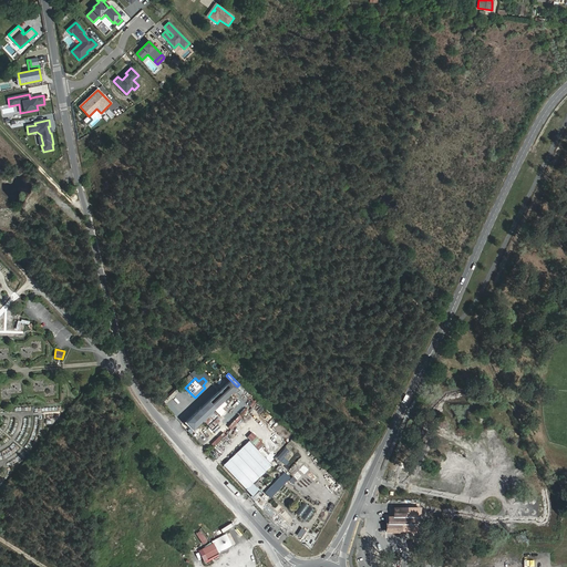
[(184,405),(191,400),(183,391),(169,403),(181,415),(187,409),(184,405)]
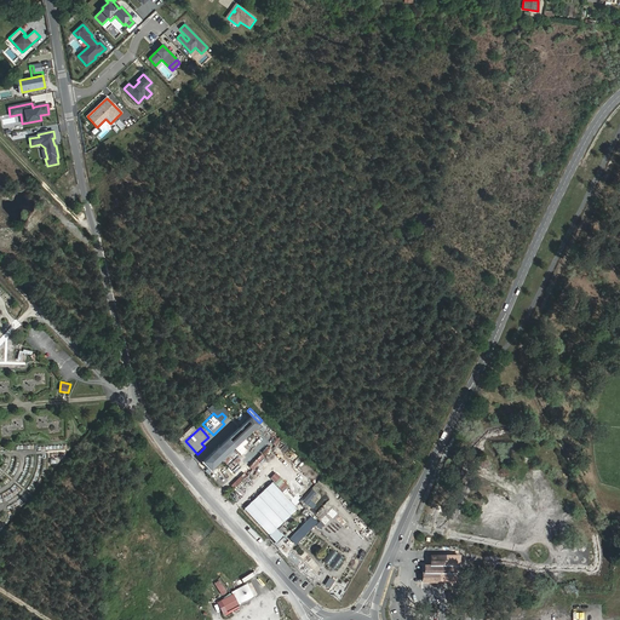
[(487,459),(483,457),(478,466),(487,470),(489,464),(486,461),(487,459)]
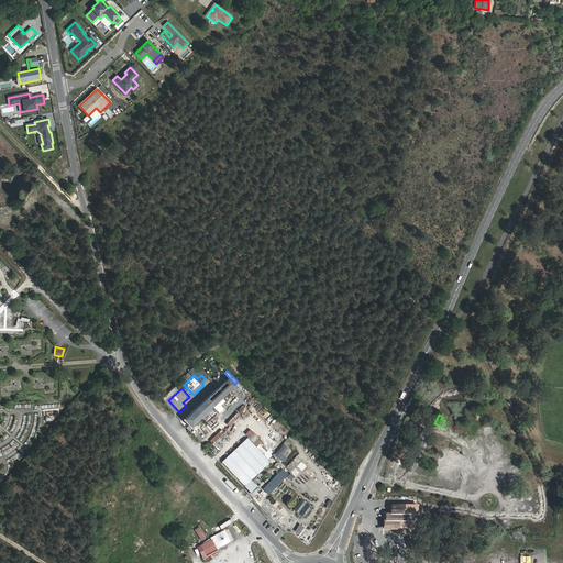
[(273,421),(269,424),(278,433),(282,430),(273,421)]
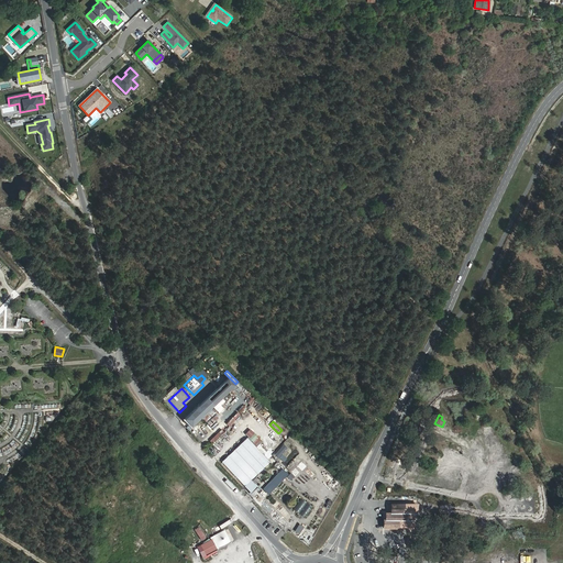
[(223,461),(247,438),(245,435),(220,457),(223,461)]
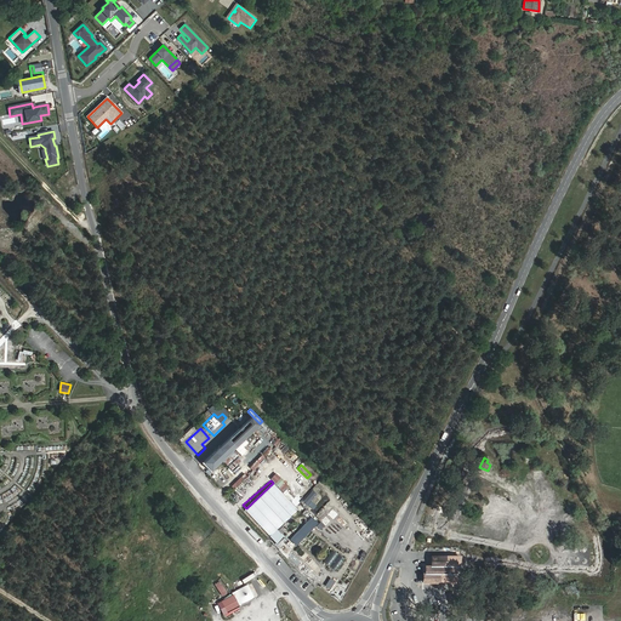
[(281,533),(302,513),(273,483),(246,508),(244,510),(280,548),(289,541),(281,533)]
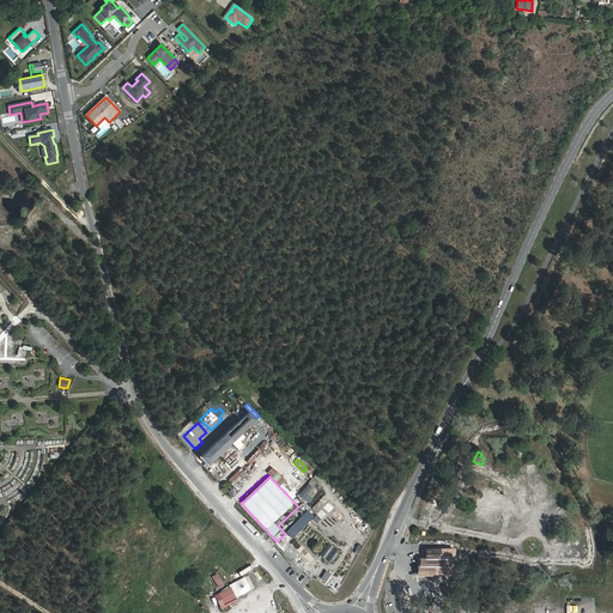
[(309,502),(313,498),(308,495),(314,487),(308,483),(299,496),(309,502)]
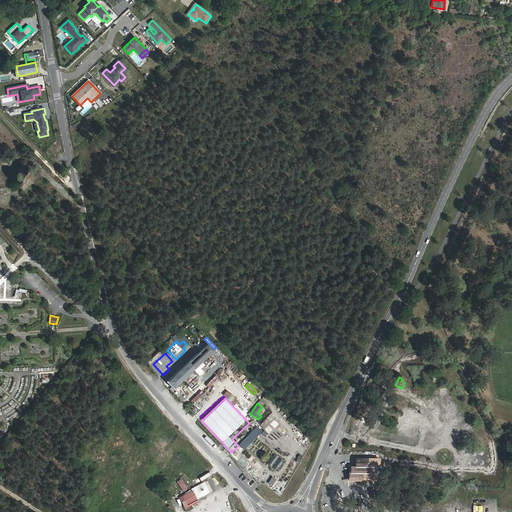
[(408,408),(407,410),(425,417),(426,415),(408,408)]
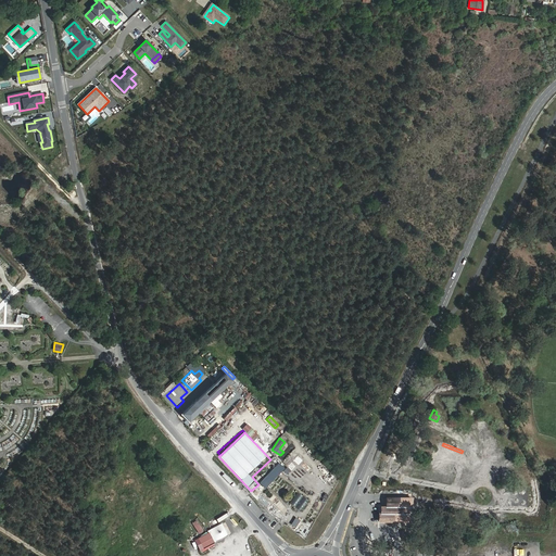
[(299,455),(293,460),(299,466),(304,460),(299,455)]
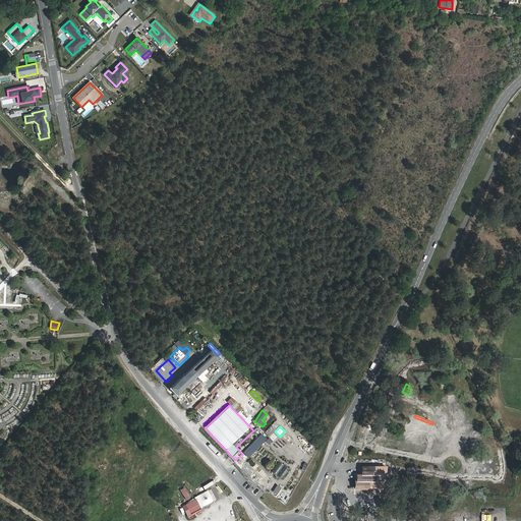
[(283,437),(289,443),(292,439),(286,432),(283,437)]
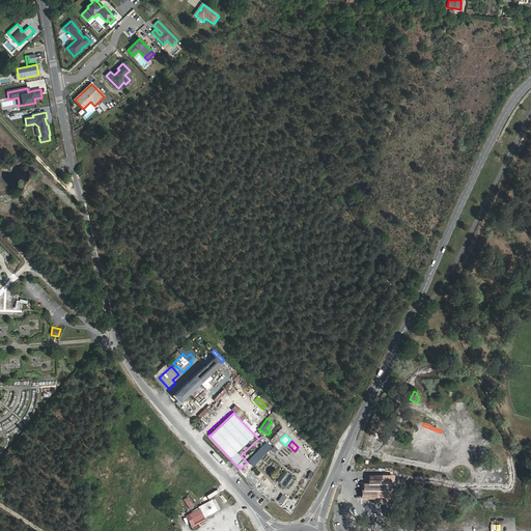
[(431,453),(432,452),(415,444),(414,446),(431,453)]
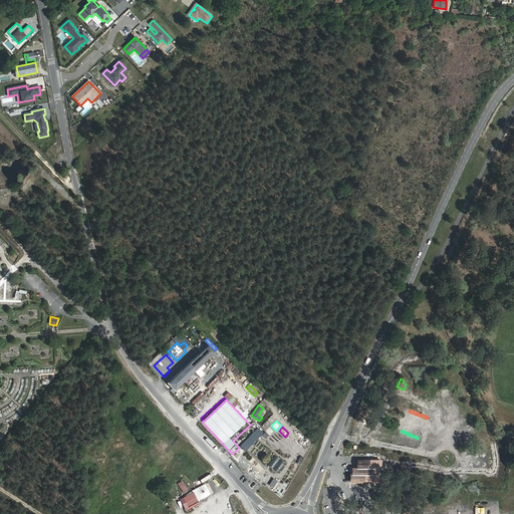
[(296,435),(301,441),(306,437),(301,431),(296,435)]
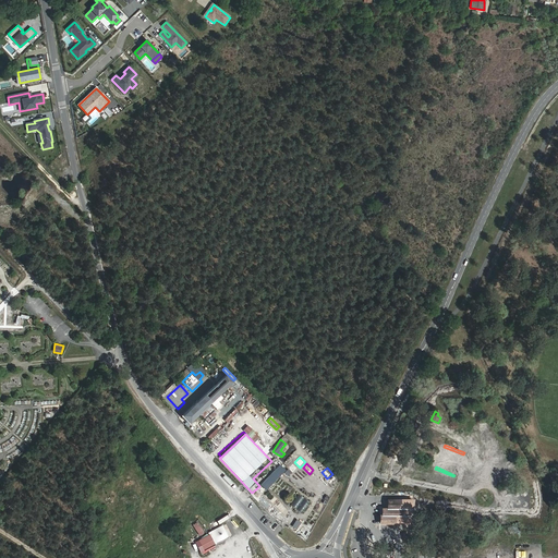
[(332,474),(327,480),(331,484),(337,478),(332,474)]
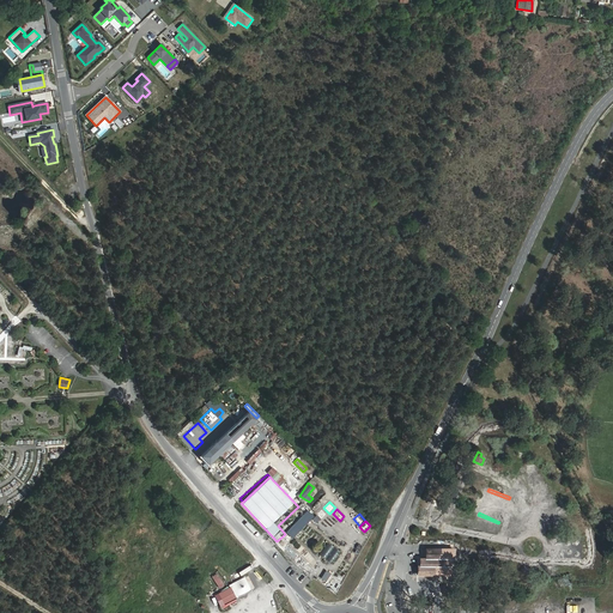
[(538,538),(538,522),(527,522),(527,538),(538,538)]
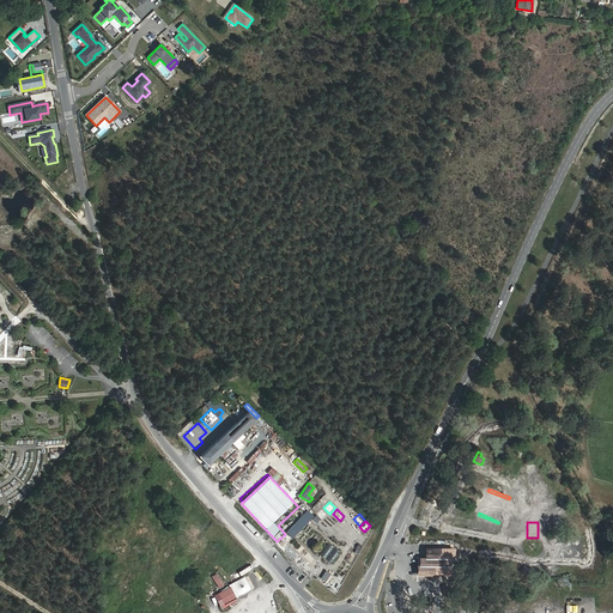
[(439,560),(439,550),(425,550),(425,559),(419,559),(419,568),(419,575),(432,575),(432,568),(435,568),(435,560),(439,560)]
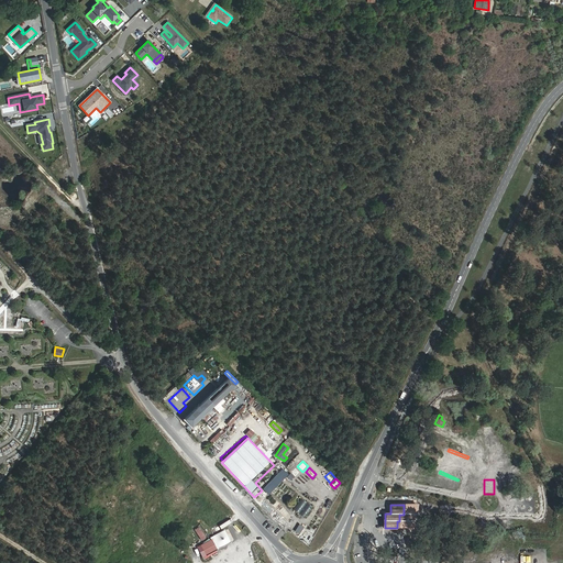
[(300,534),(305,527),(299,523),(295,531),(300,534)]
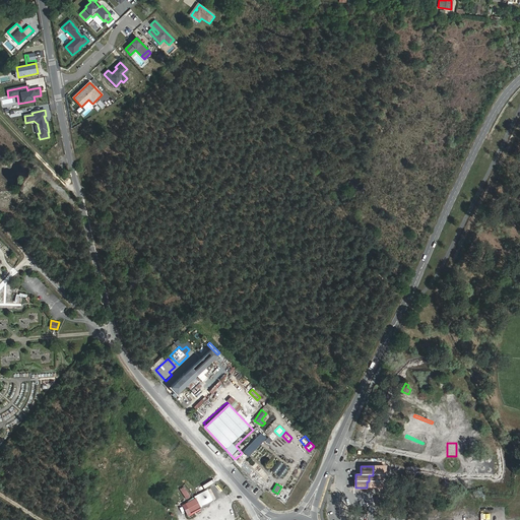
[(195,499),(186,503),(190,512),(214,501),(209,489),(193,496),(195,499)]
